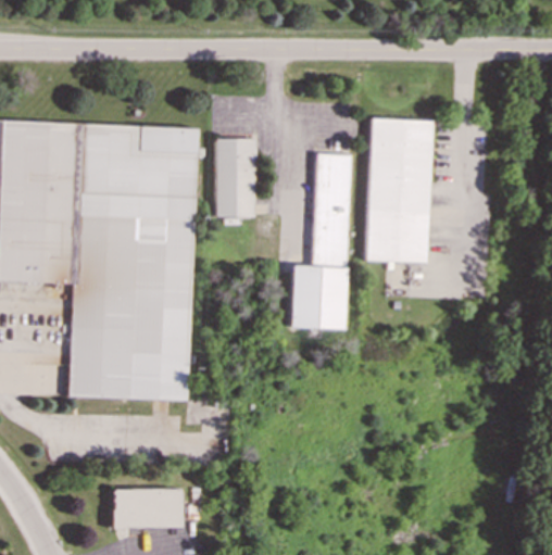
[(367,262),(428,264),(433,121),(372,118),(367,262)]
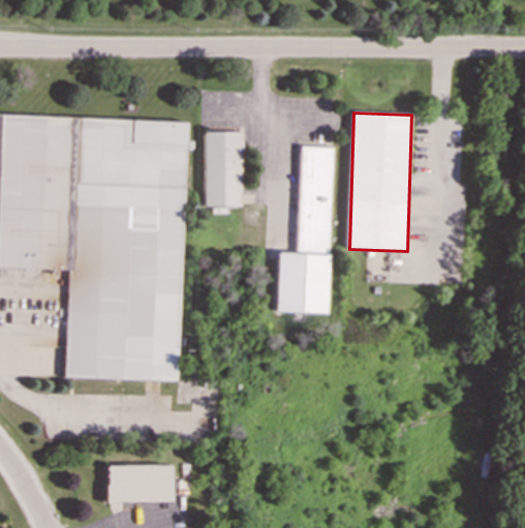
[(187,122),(0,115),(0,267),(70,270),(66,377),(179,381),(187,122)]
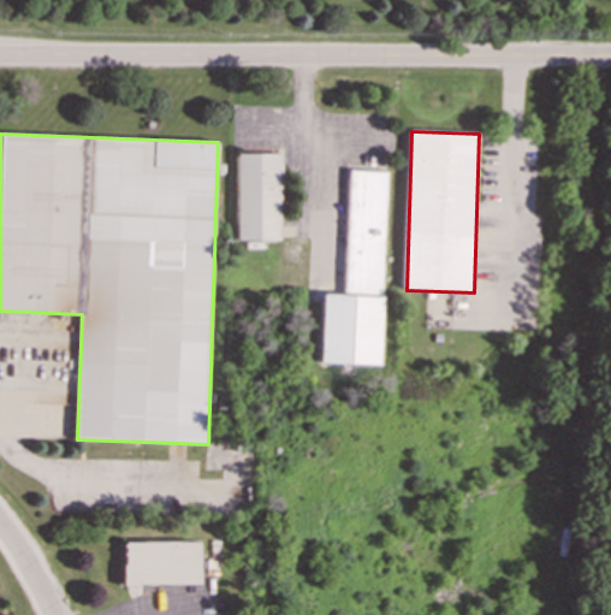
[(239,241),(284,241),(283,154),(239,154),(239,241)]
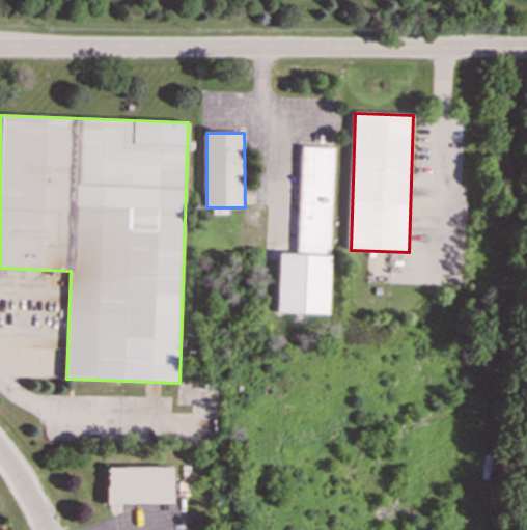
[(335,147),(303,146),(300,254),(280,254),(278,313),(330,314),(335,147)]
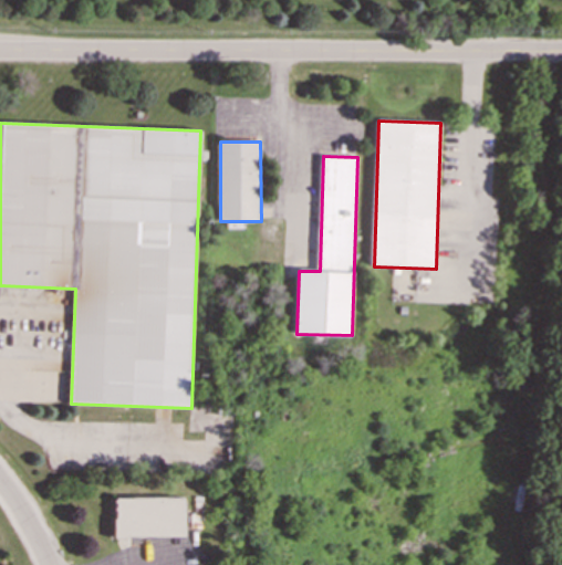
[(186,498),(115,499),(116,537),(186,536),(186,498)]
